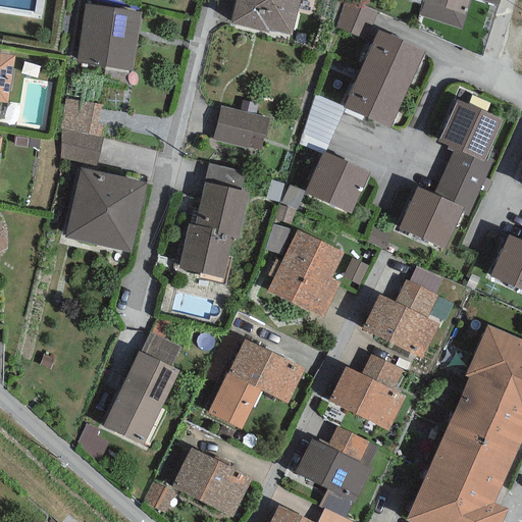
[(235,0),(229,23),(268,33),(268,30),(291,36),(299,0),(235,0)]
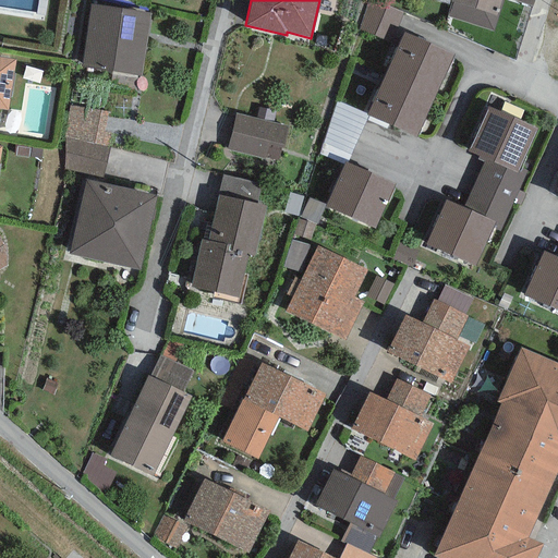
[(533,0),(450,0),(450,2),(452,2),(448,17),(493,32),(502,0),(513,0),(532,5),(533,0)]
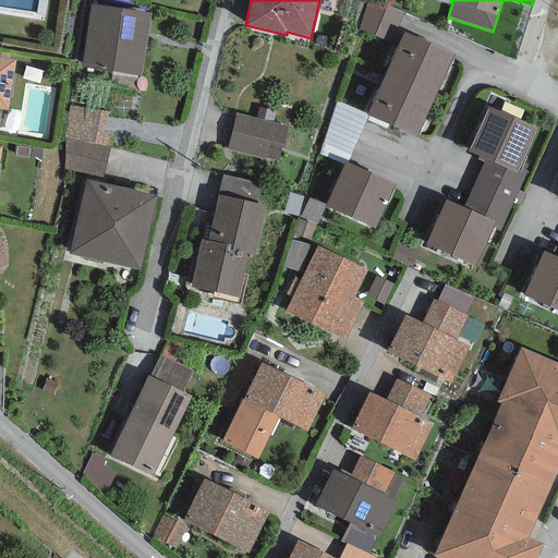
[(150,13),(91,4),(81,68),(141,76),(150,13)]
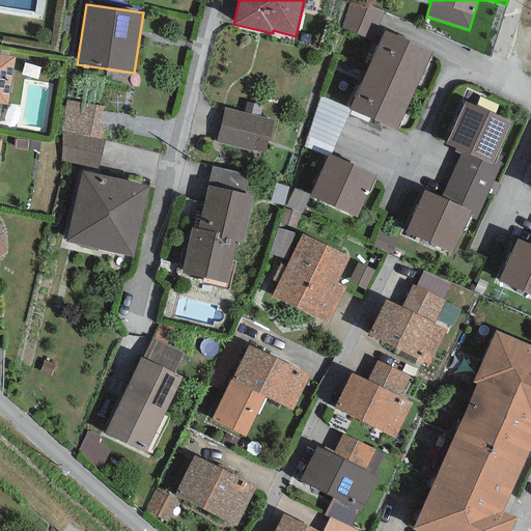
[(385,31),(367,71),(414,91),(431,52),(385,31)]
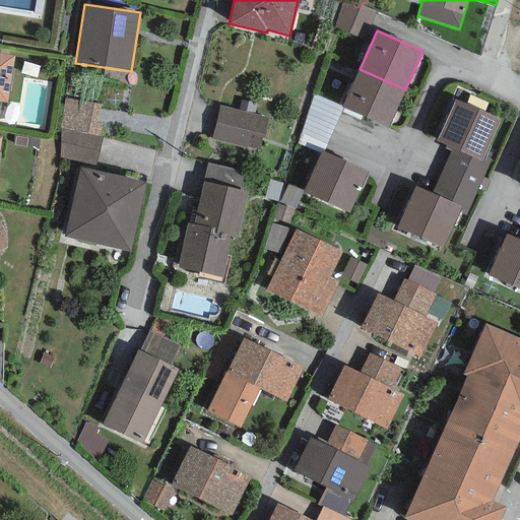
[(14,56),(0,53),(0,102),(7,103),(14,56)]
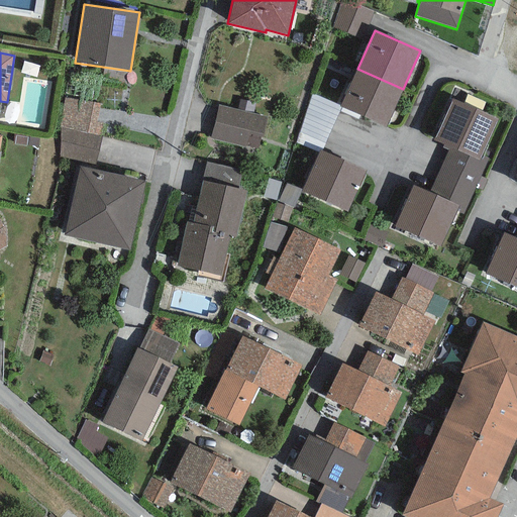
[(386,127),(403,89),(357,69),(340,107),(386,127)]
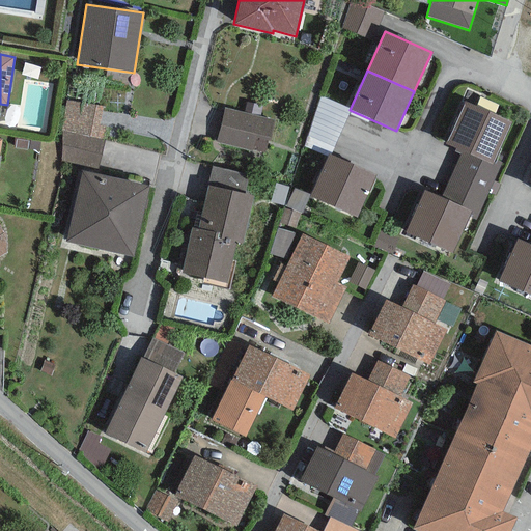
[(331,156),(350,110),(320,96),(304,147),(327,157),(328,155),(331,156)]
